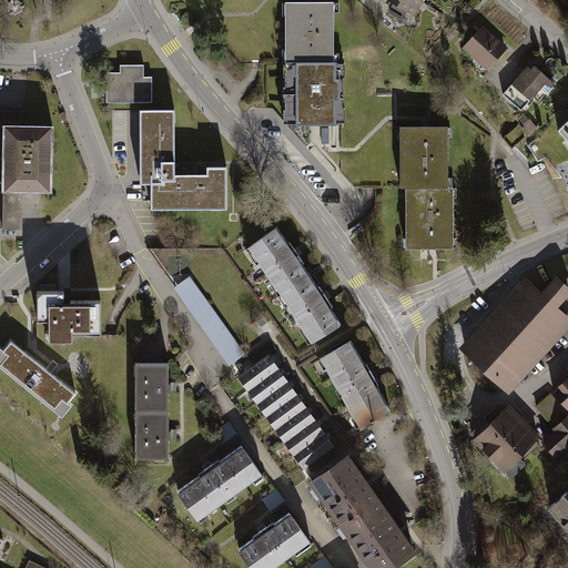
[(23,3),(17,0),(14,0),(9,3),(9,11),(17,16),(24,12),(23,3)]
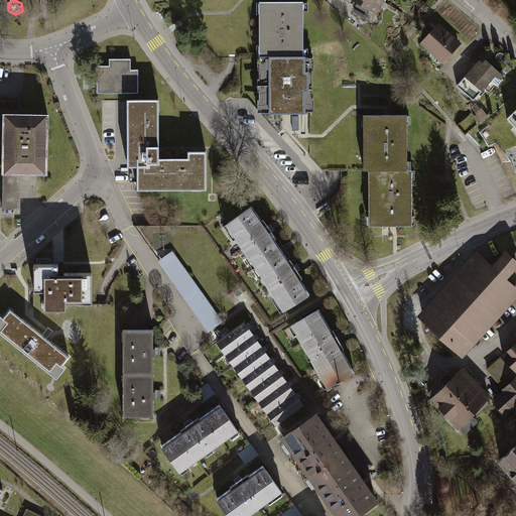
[(298,53),(298,0),(253,0),(253,55),(259,55),(259,110),(305,111),(305,53),(298,53)]
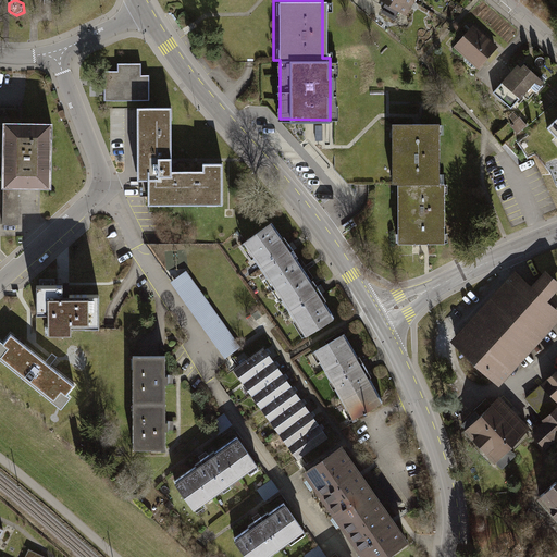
[(411,0),(381,0),(404,13),(411,0)]
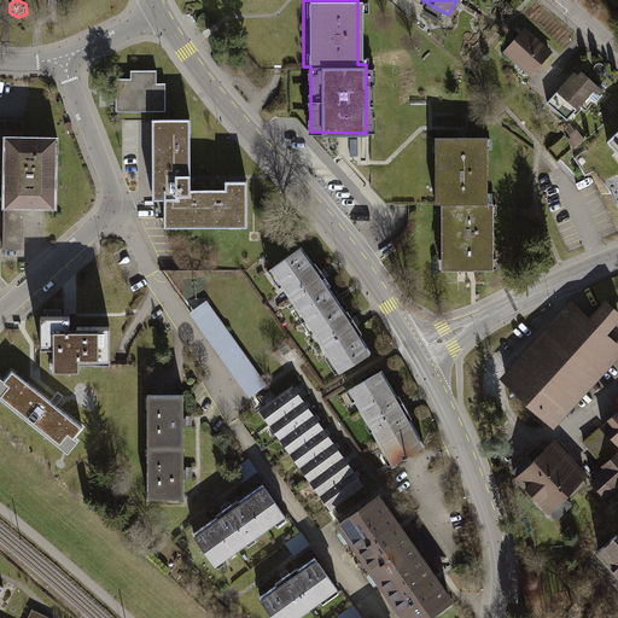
[(526,74),(548,52),(523,28),(501,50),(526,74)]
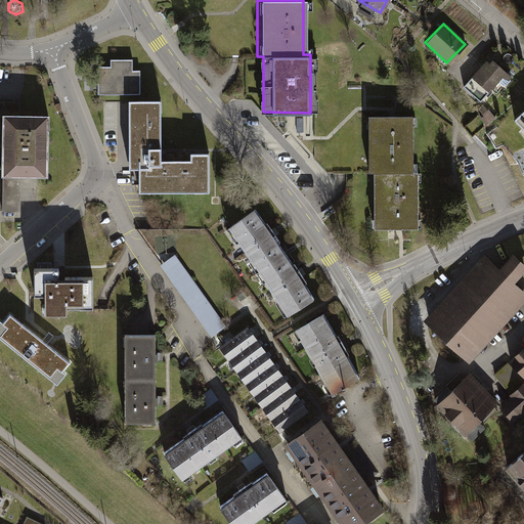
[(312,57),(313,72),(321,72),(320,56),(312,57)]
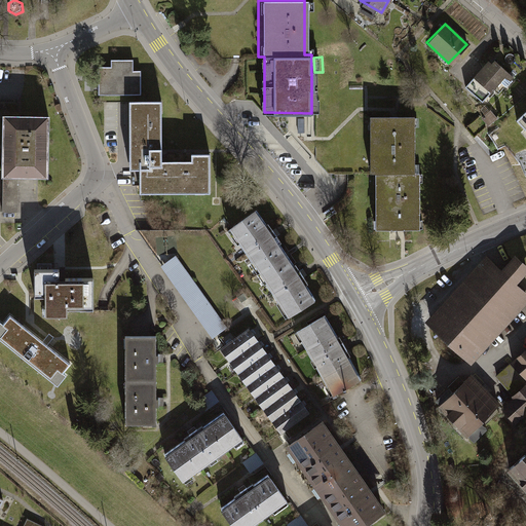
[(497,92),(512,77),(487,57),(462,84),(480,101),(492,87),(497,92)]
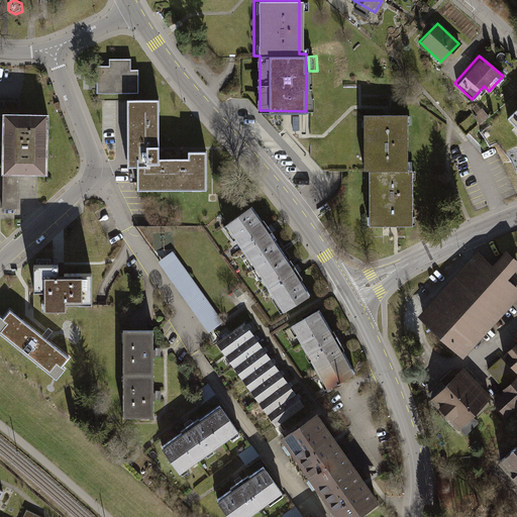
[(139,93),(138,70),(130,70),(129,58),(108,59),(109,65),(96,66),(97,94),(139,93)]
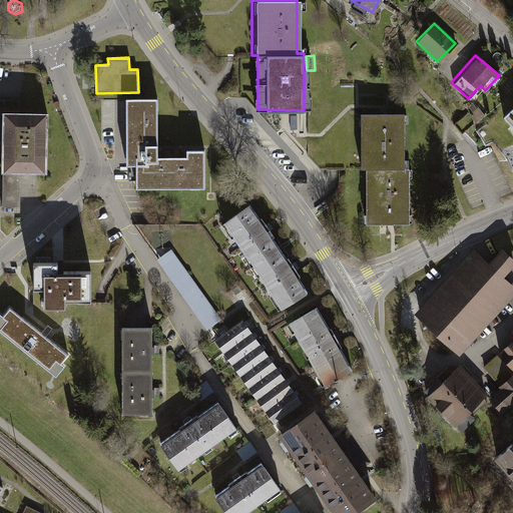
[(21,169),(45,170),(46,112),(23,111),(23,101),(0,100),(0,116),(0,117),(0,119),(0,202),(20,203),(21,169)]
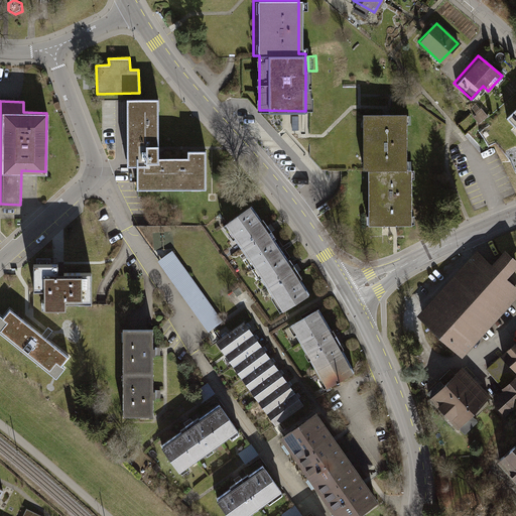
[(155,157),(156,102),(127,101),(126,165),(137,166),(136,188),(205,189),(206,151),(188,151),(187,158),(155,157)]
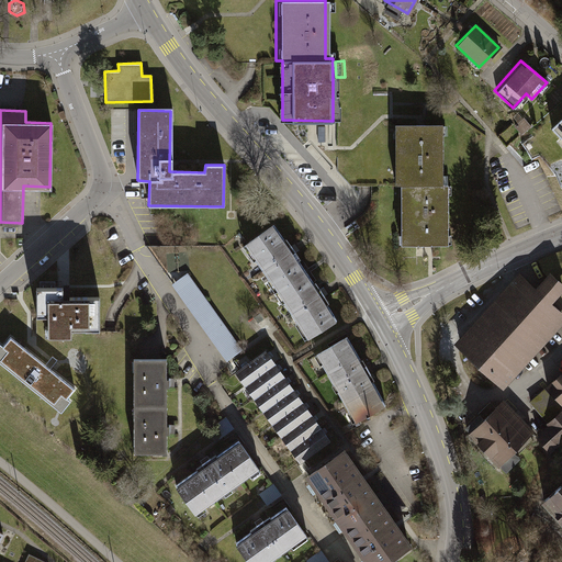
[(523,134),(530,127),(524,119),(515,126),(523,134)]
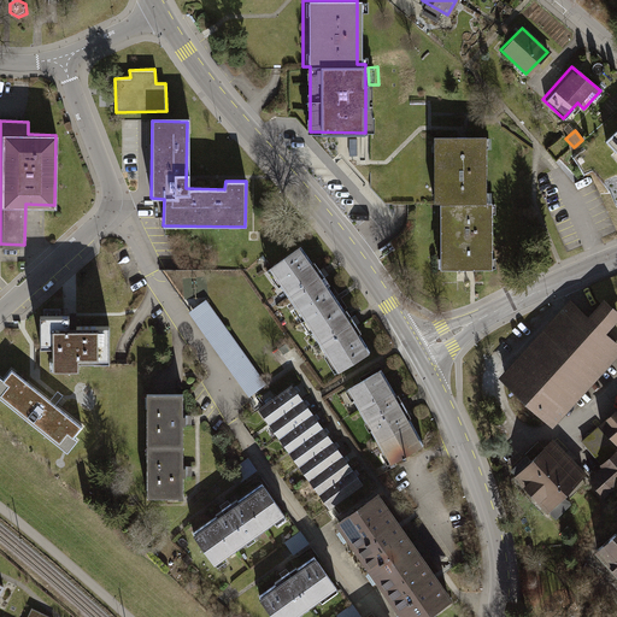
[(483,135),(428,134),(428,199),(438,199),(438,265),(487,265),(488,201),(482,201),(483,135)]
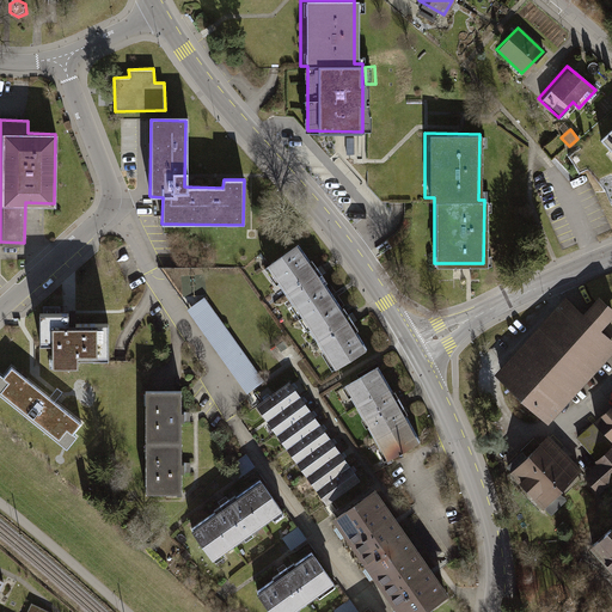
[(335,369),(365,348),(331,293),(299,244),(265,265),(301,316),(335,369)]
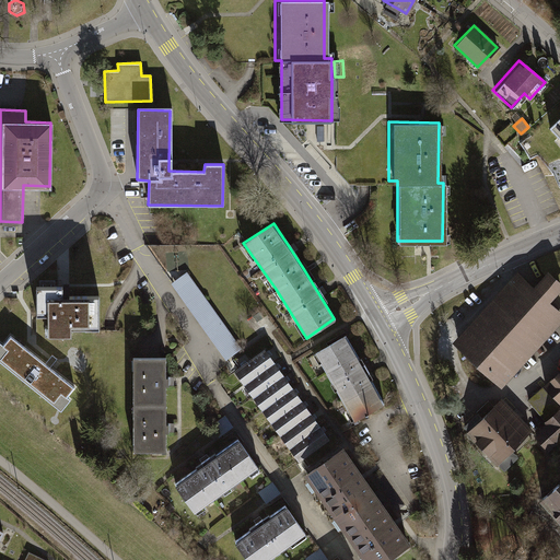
[(184,269),(168,280),(221,358),(236,347),(184,269)]
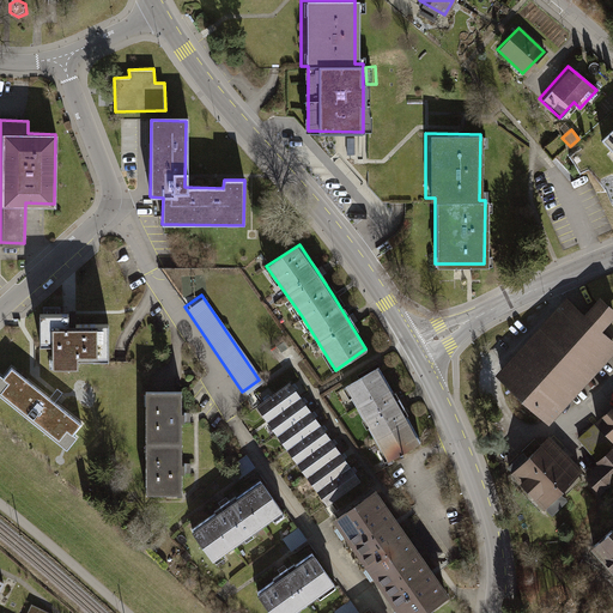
[(584,313),(571,301),(502,375),(550,420),(612,352),(612,341),(601,331),(612,317),(612,310),(599,298),(584,313)]
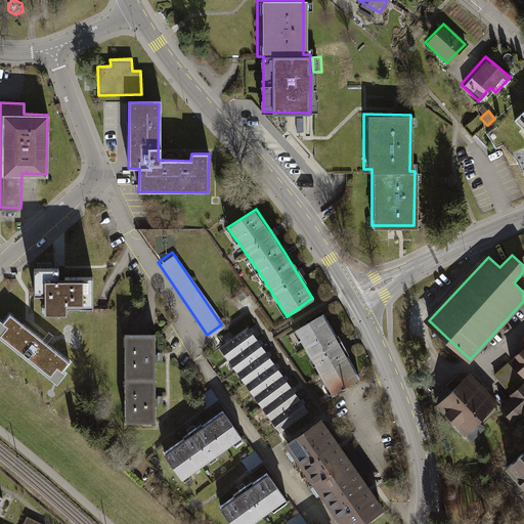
[(57,268),(32,268),(32,294),(41,294),(41,312),(63,312),(63,305),(92,305),(92,277),(57,278),(57,268)]
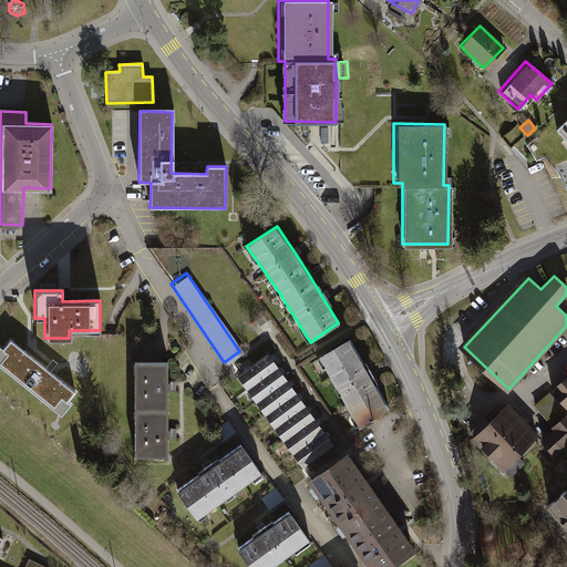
[(0,341),(0,373),(61,421),(78,400),(74,398),(80,390),(12,338),(6,346),(0,341)]
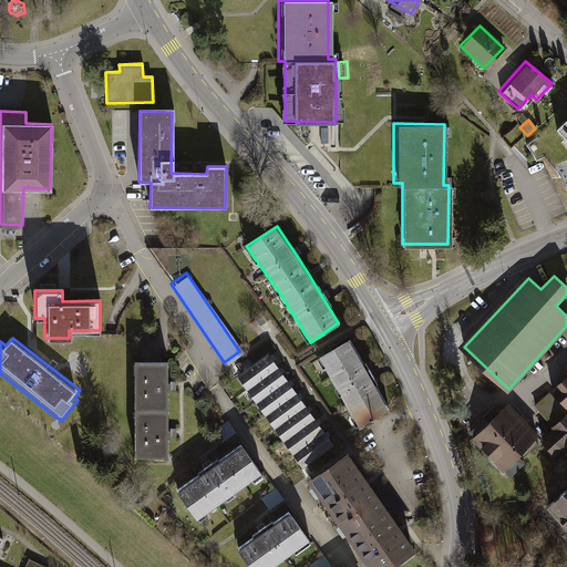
[(350,340),(320,357),(357,425),(388,409),(350,340)]
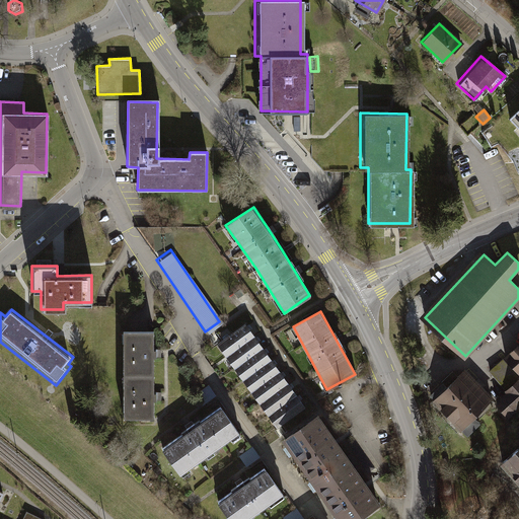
[(306,409),(244,324),(217,344),(279,429),(306,409)]
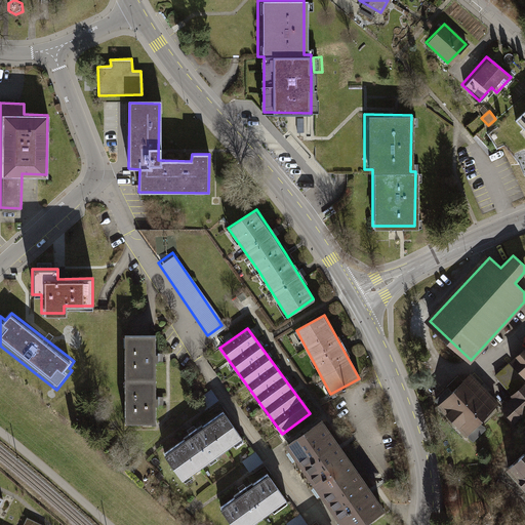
[(156,335),(123,335),(123,426),(156,427),(156,335)]
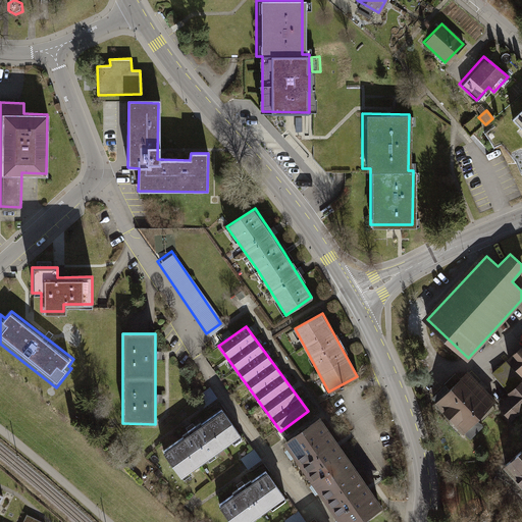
[(521,374),(521,347),(521,348),(514,354),(515,356),(510,360),(512,363),(521,374)]
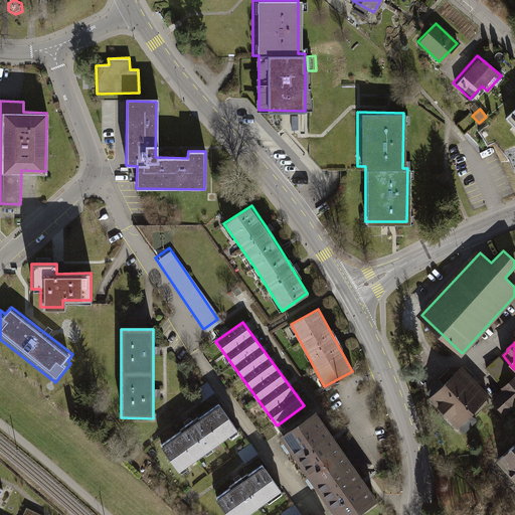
[(514,369),(505,358),(491,372),(505,388),(493,400),(506,415),(514,408),(514,401),(514,369)]
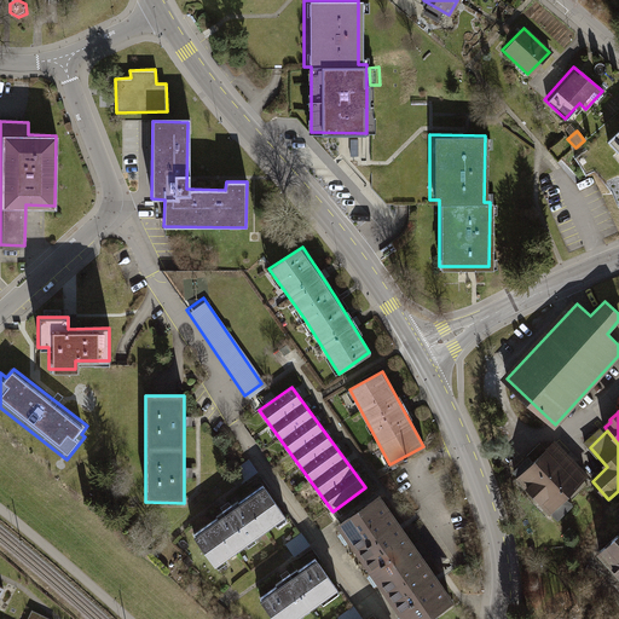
[(584,475),(551,438),(510,475),(544,512),(584,475)]
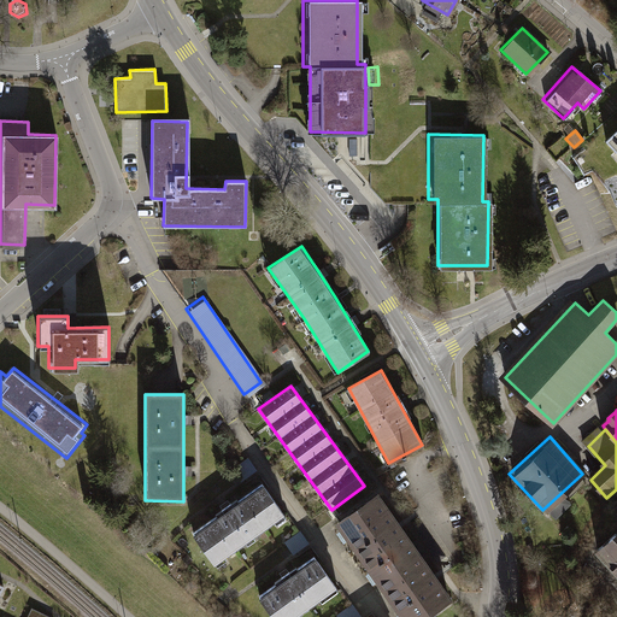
[(247,462),(230,472),(239,486),(256,475),(247,462)]
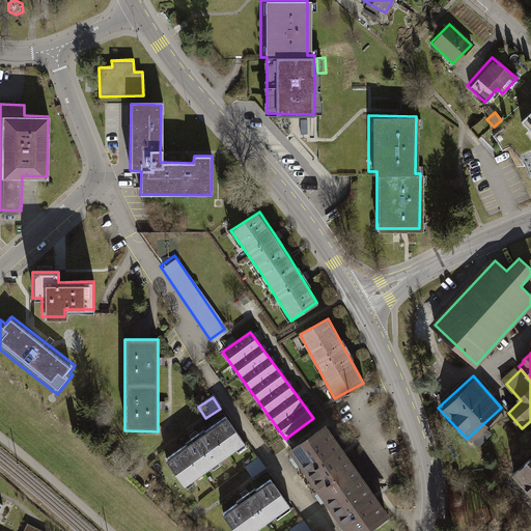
[(245,445),(225,419),(165,463),(184,488),(245,445)]
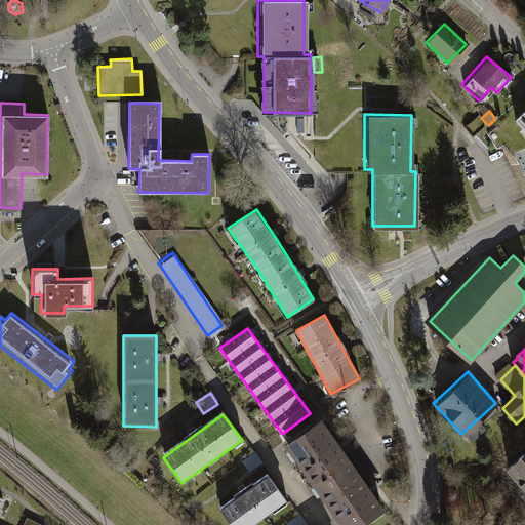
[(366,524),(388,510),(322,419),(286,446),(344,524),(366,524)]
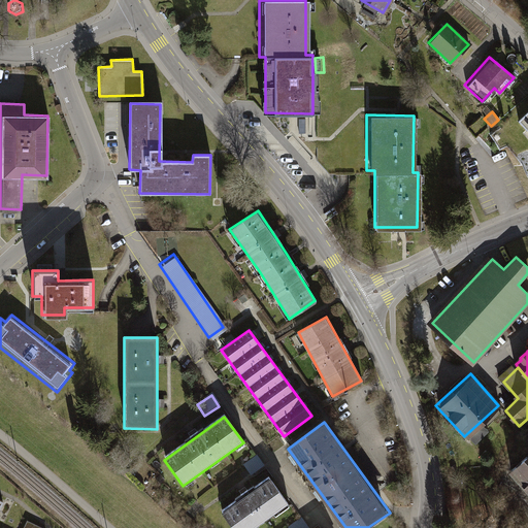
[(479,442),(493,429),(488,423),(472,437),(479,442)]
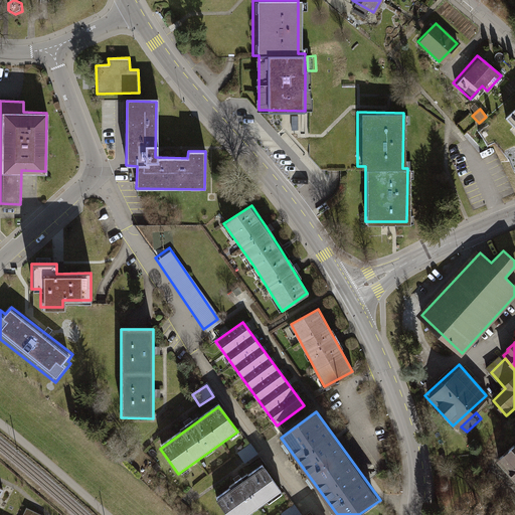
[(514,445),(498,461),(514,479),(514,445)]
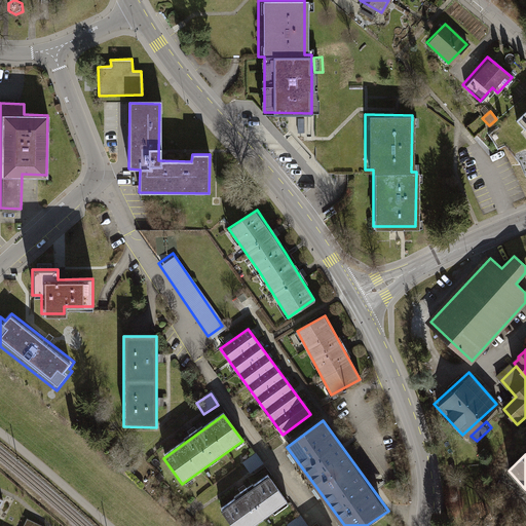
[(255,455),(241,464),(250,475),(262,465),(255,455)]
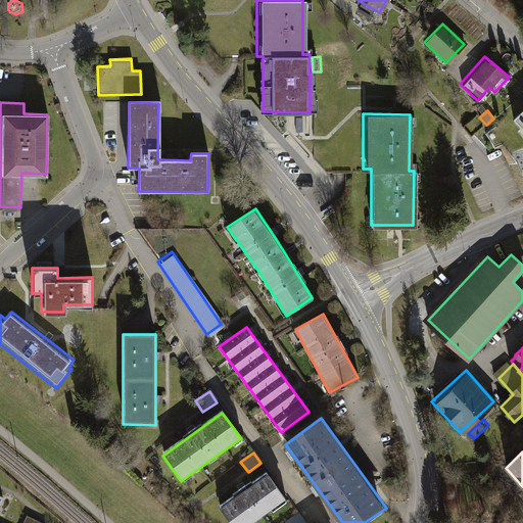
[(250,522),(286,498),(269,474),(218,509),(227,522),(250,522)]
